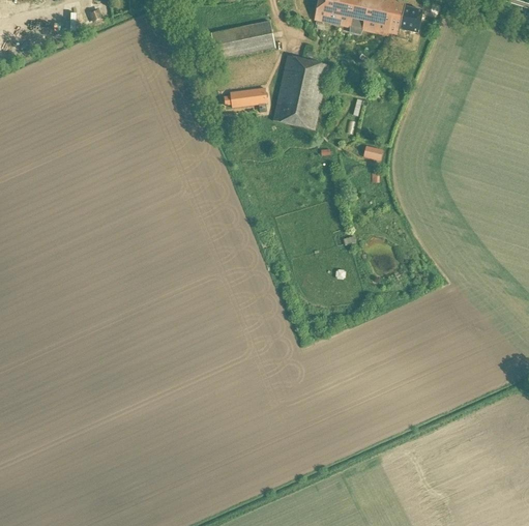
[(91,11),(93,0),(83,0),(81,10),(91,11)]
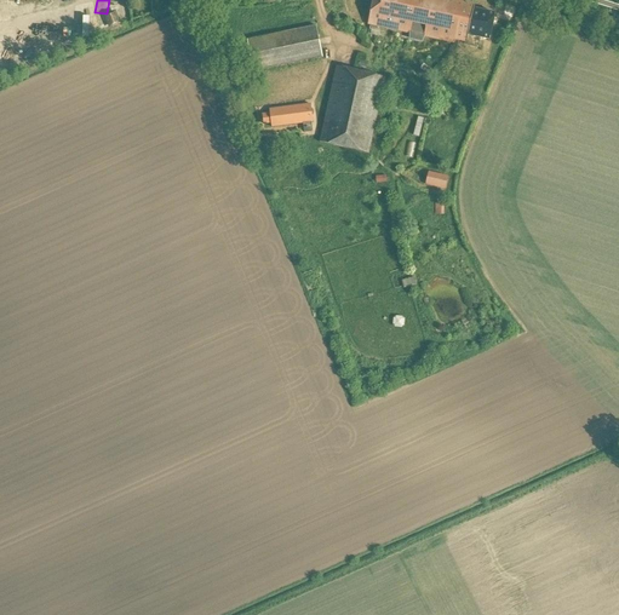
[(377,23),(408,30),(408,36),(422,39),(423,34),(453,40),(454,38),(464,39),(463,41),(477,45),(480,35),(488,38),(496,10),(473,5),(474,1),(468,0),(371,0),(366,21),(370,22),(370,24),(376,26),(377,23)]
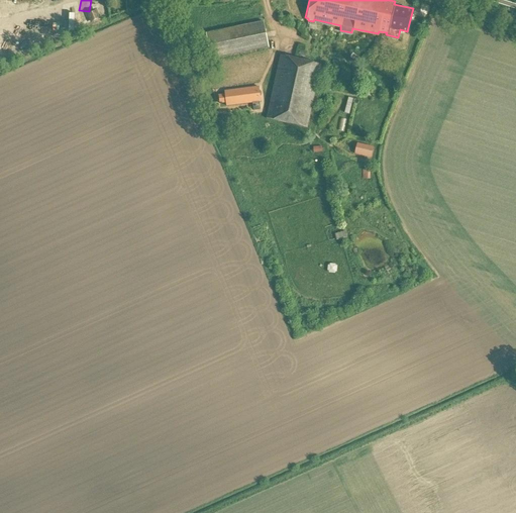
[(91,9),(92,17),(101,16),(100,7),(91,9)]
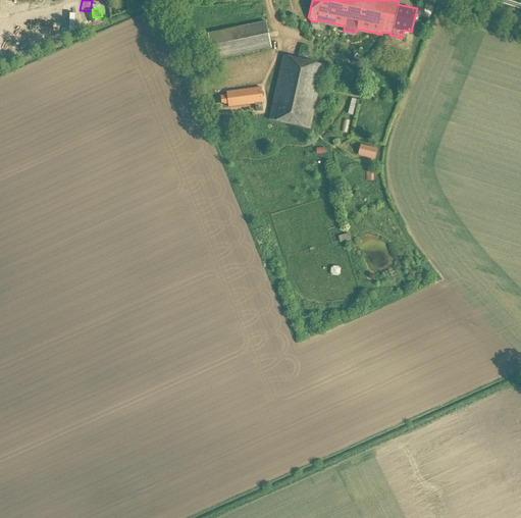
[(47,26),(49,24),(48,16),(31,20),(36,42),(50,39),(47,26)]
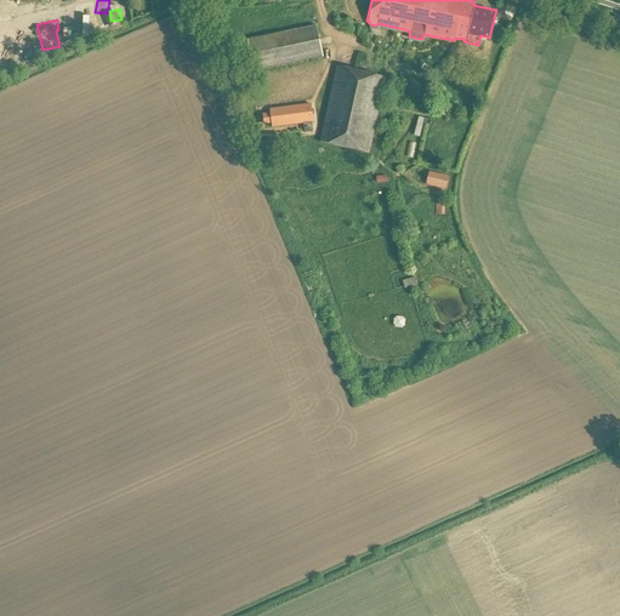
[(254,69),(322,55),(316,24),(246,38),(254,69)]
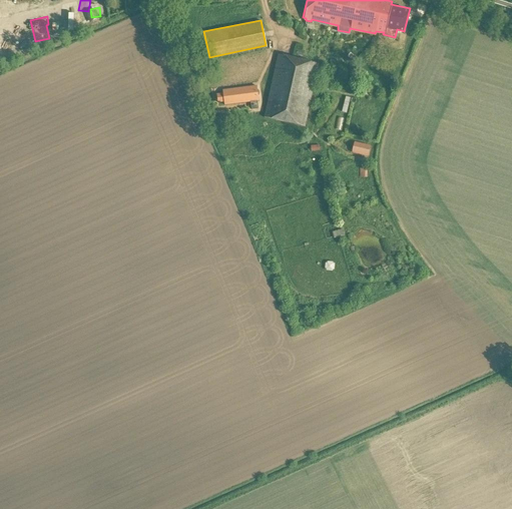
[(7,57),(11,40),(4,38),(0,52),(0,55),(7,57)]
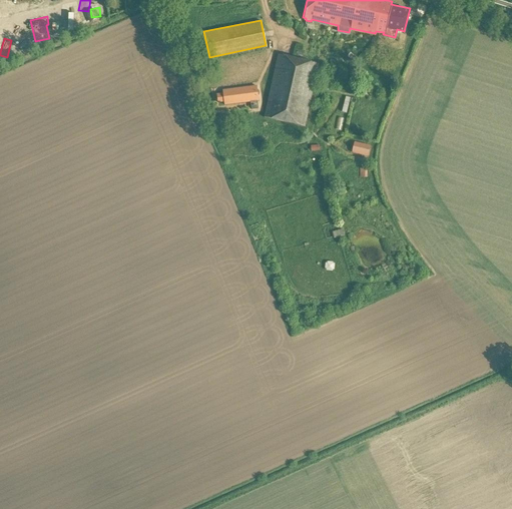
[(304,125),(318,62),(278,53),(264,116),(304,125)]
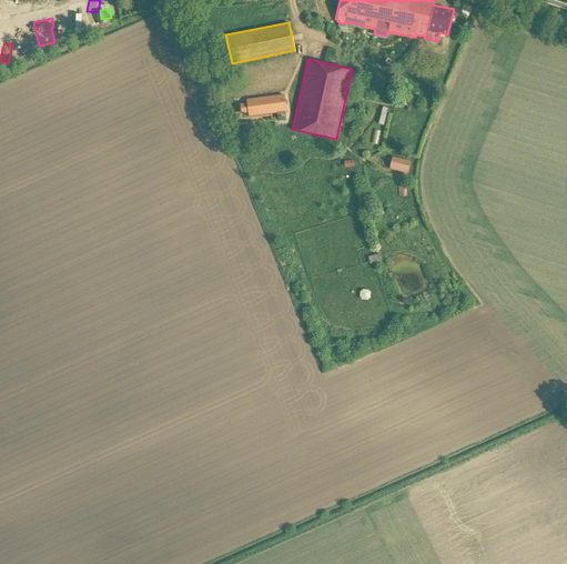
[(250,116),(286,110),(284,92),(246,99),(250,116)]
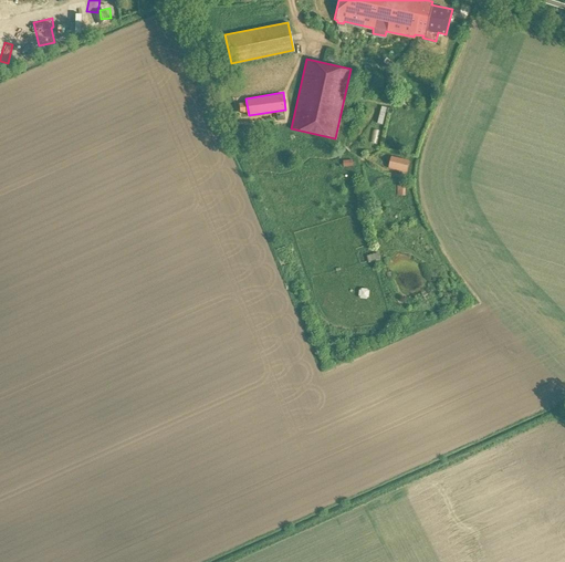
[(382,122),(386,105),(382,104),(376,121),(382,122)]
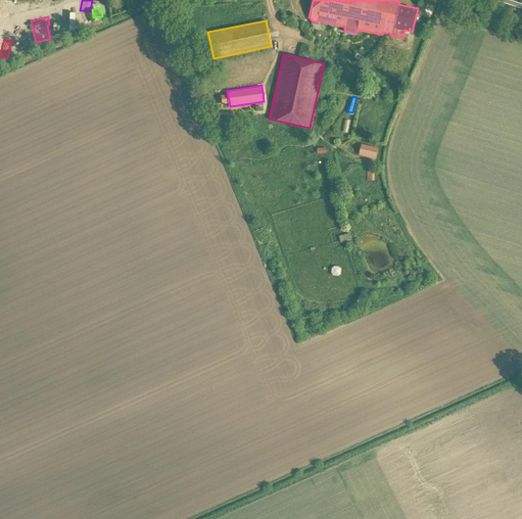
[(375,157),(378,146),(361,142),(358,153),(375,157)]
